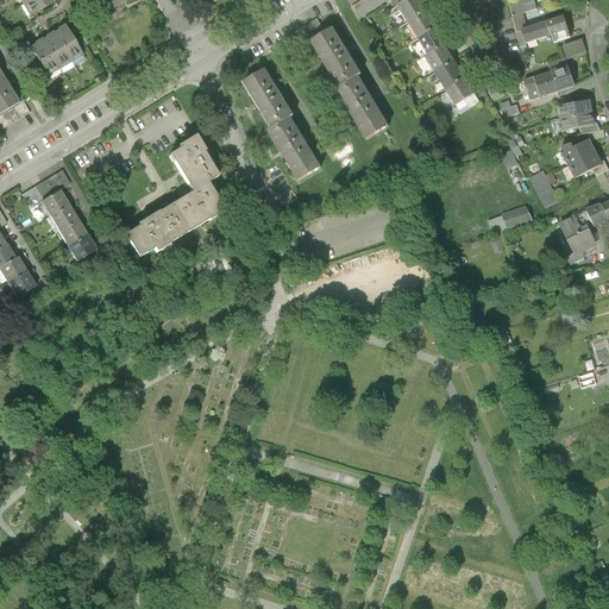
[(31,0),(23,5),(30,17),(58,0),(31,0)]
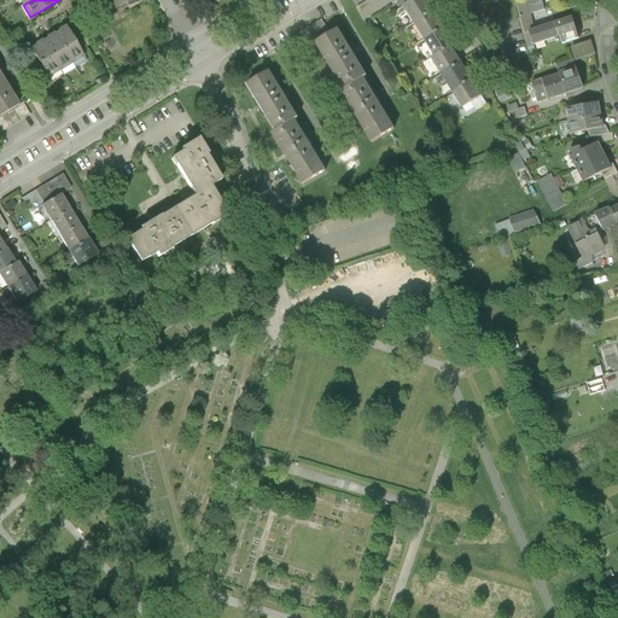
[(104,0),(111,12),(126,4),(130,0),(104,0)]
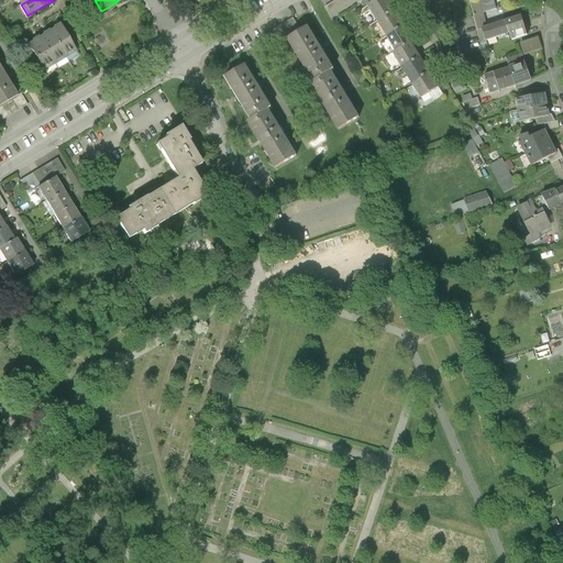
[(119,0),(114,3),(118,9),(130,2),(128,0),(119,0)]
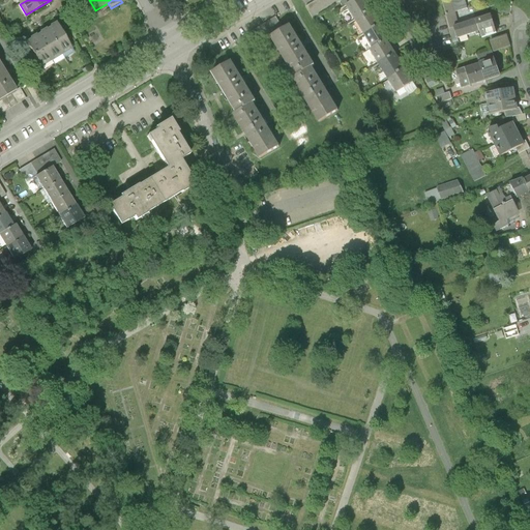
[(315,0),(305,6),(313,19),(341,1),(340,0),(315,0)]
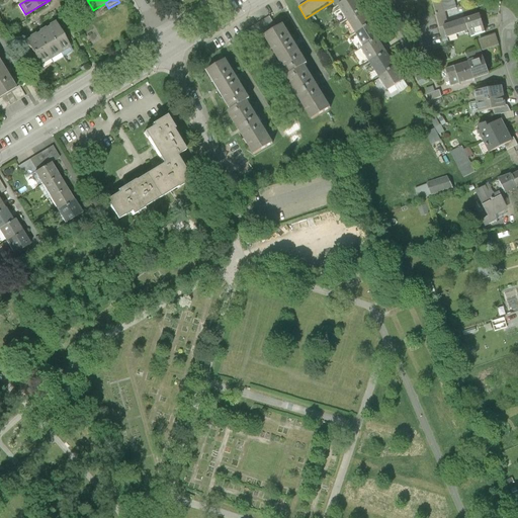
[(356,0),(345,0),(336,5),(345,20),(362,9),(356,0)]
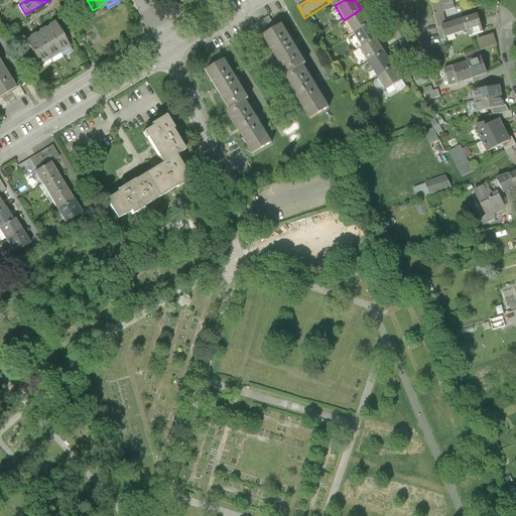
[(439,38),(444,37),(440,26),(446,24),(442,11),(455,8),(452,0),(434,0),(430,2),(439,38)]
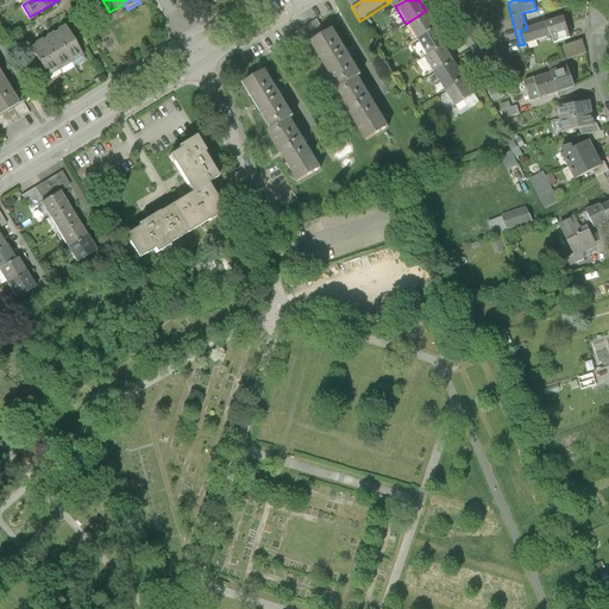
[(426,11),(406,24),(415,39),(437,27),(426,11)]
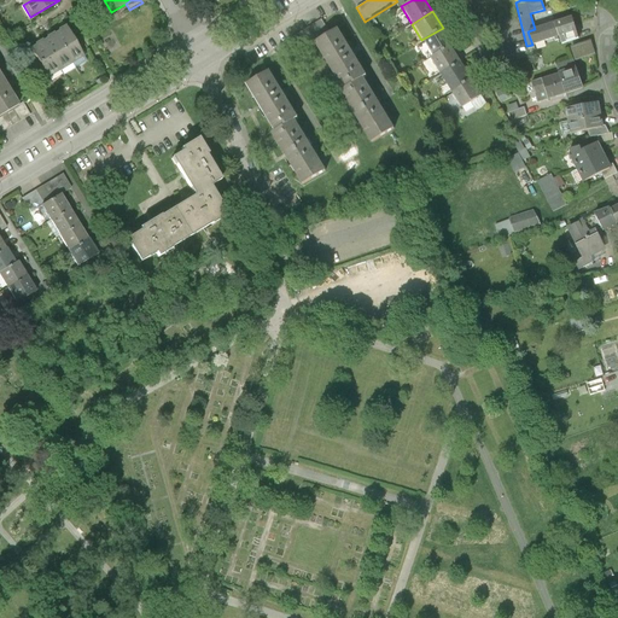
[(571,17),(553,23),(558,36),(560,45),(578,39),(571,17)]
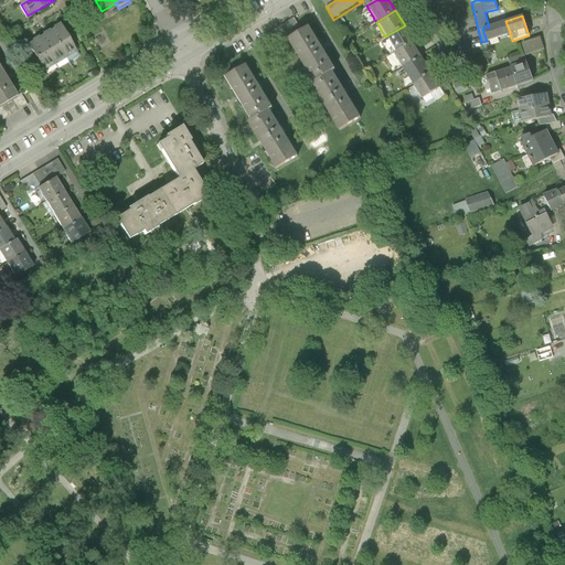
[(264,52),(286,39),(300,30),(294,19),(257,41),(264,52)]
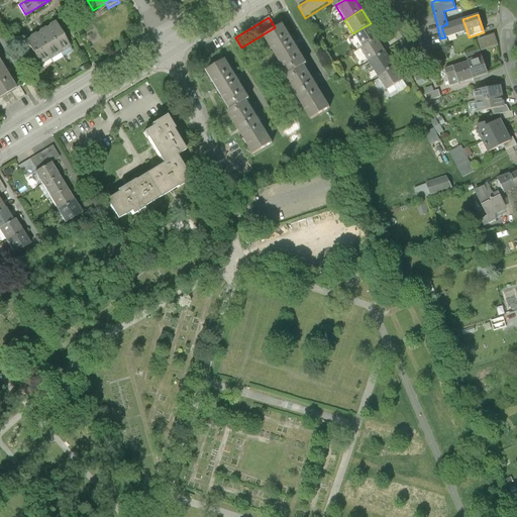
[(445,37),(467,30),(462,19),(447,24),(441,26),(445,37)]
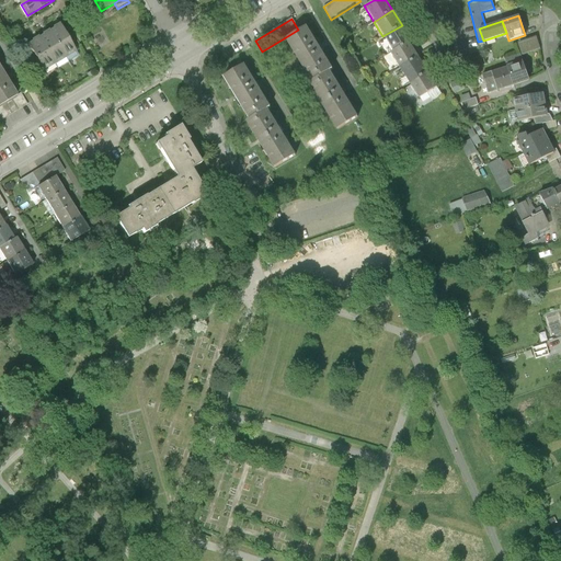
[(50,30),(67,57),(77,52),(60,23),(57,25),(50,30)]
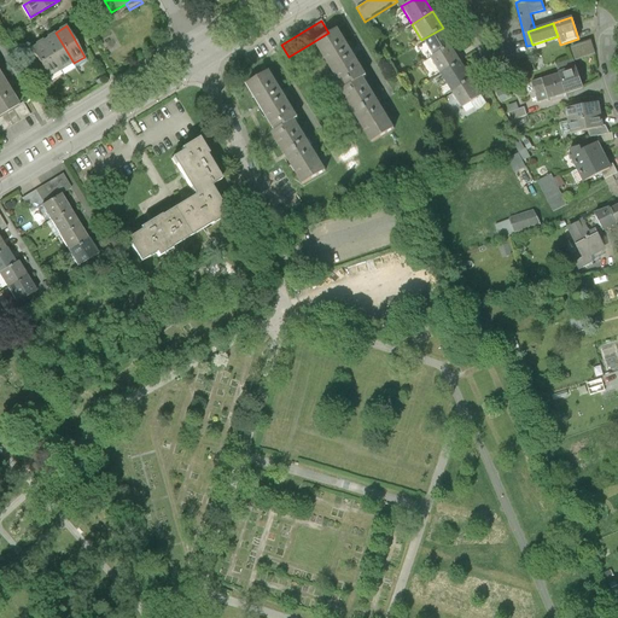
[(328,33),(313,42),(342,89),(362,77),(366,75),(351,52),(337,28),(328,33)]
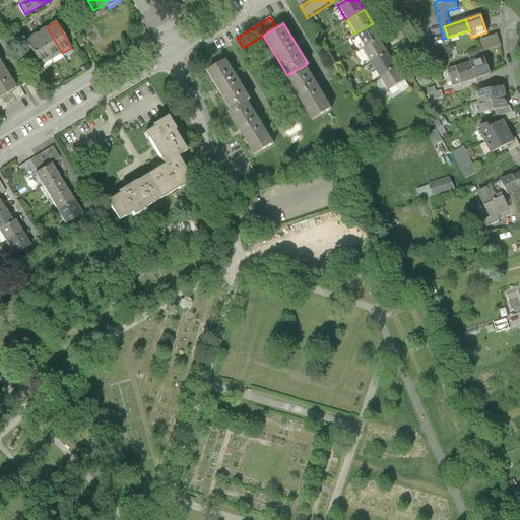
[(373,23),(354,34),(363,47),(378,38),(381,37),(373,23)]
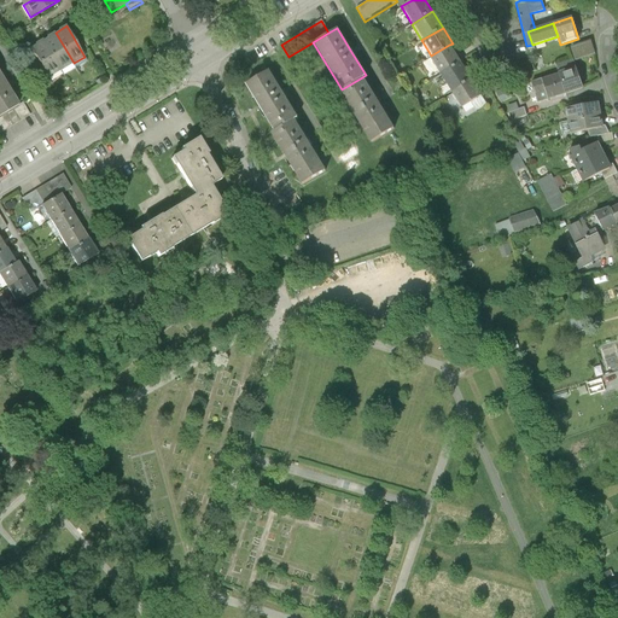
[(74,63),(56,33),(52,35),(44,40),(62,70),(74,63)]
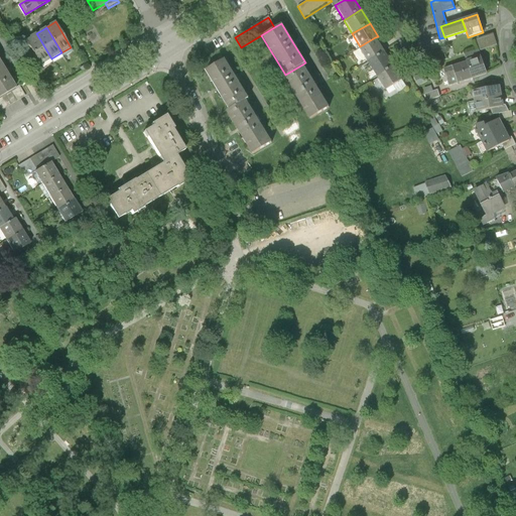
[(40,66),(51,58),(36,33),(33,35),(25,39),(40,66)]
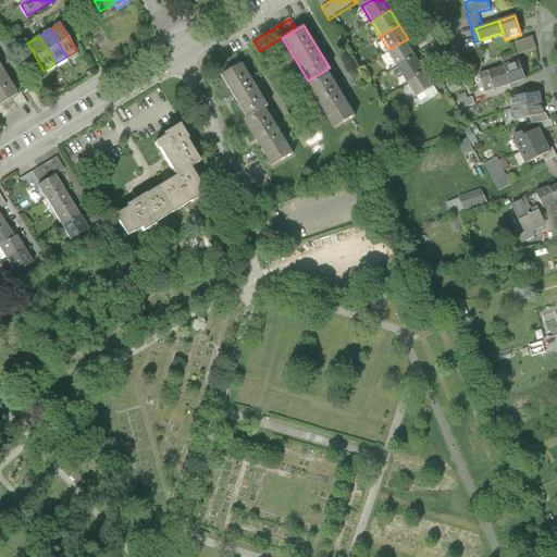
[(518,39),(519,51),(537,49),(536,37),(518,39)]
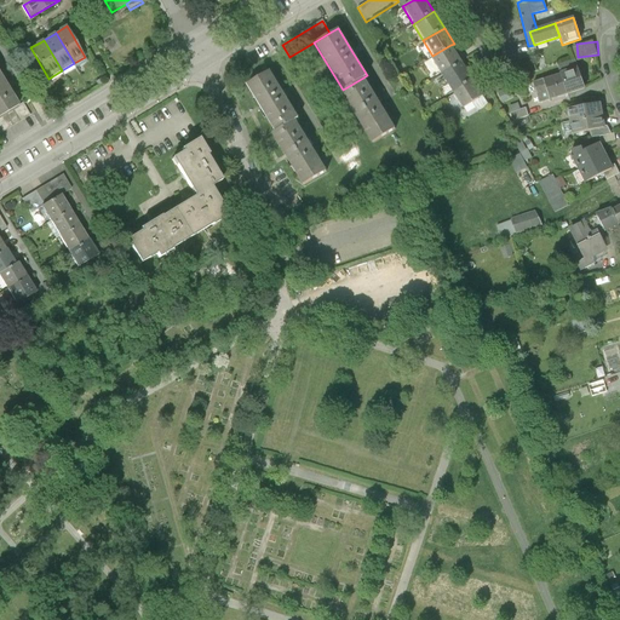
[(430,58),(440,75),(460,62),(451,45),(432,56),(430,58)]
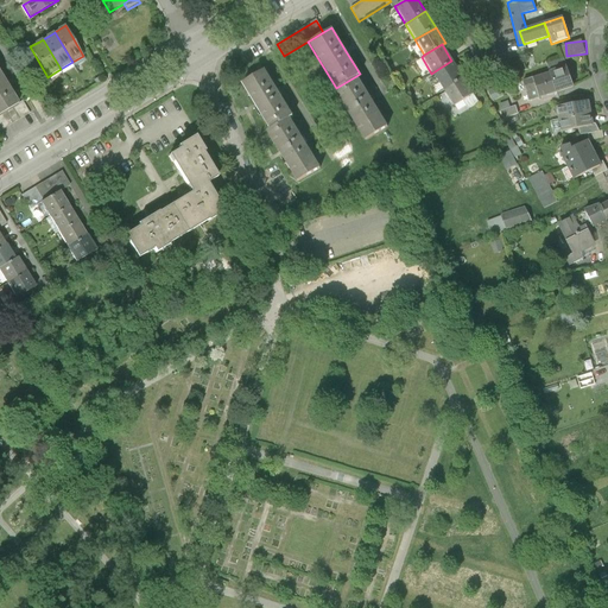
[(83,56),(73,62),(75,67),(86,61),(83,56)]
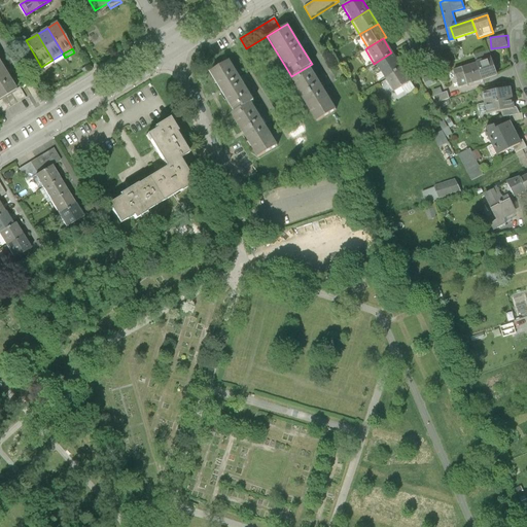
[(488,50),(473,55),(477,62),(483,80),(496,75),(488,50)]
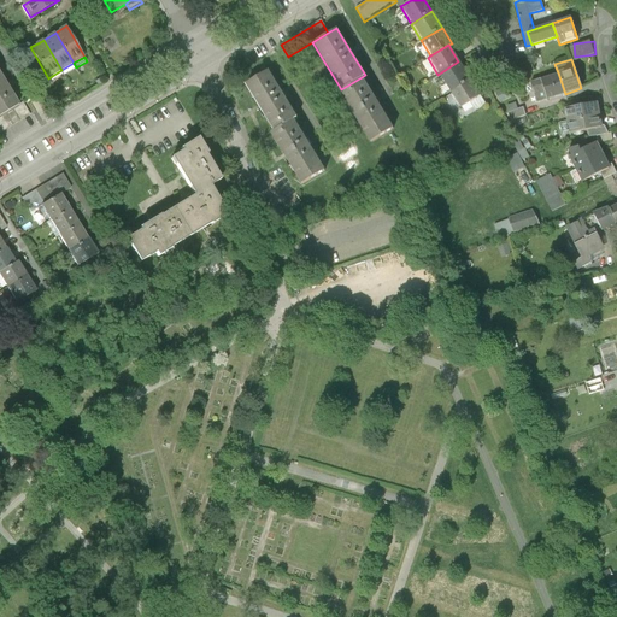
[(438,75),(450,92),(469,80),(458,62),(438,75)]
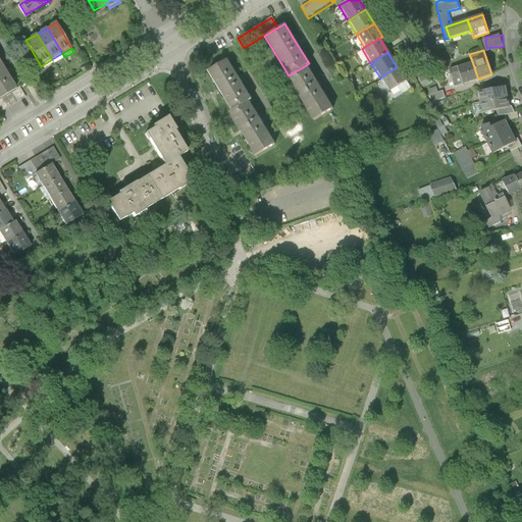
[(0,60),(0,98),(16,89),(7,72),(0,60)]
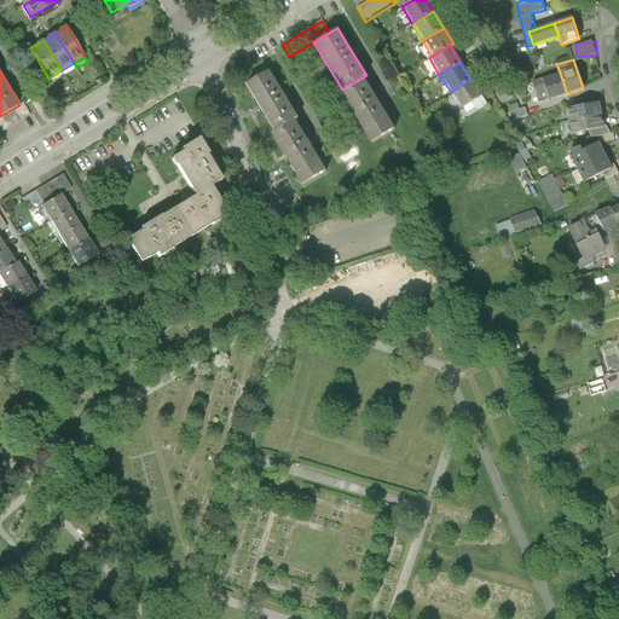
[(272,73),(248,87),(276,133),(298,120),(300,119),(285,94),(272,73)]
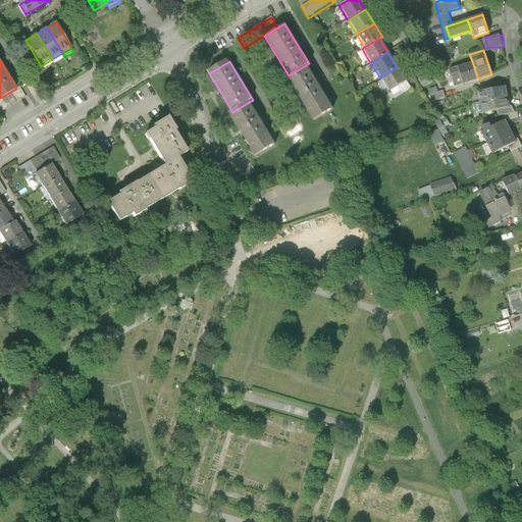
[(478,80),(472,61),(448,69),(454,88),(478,80)]
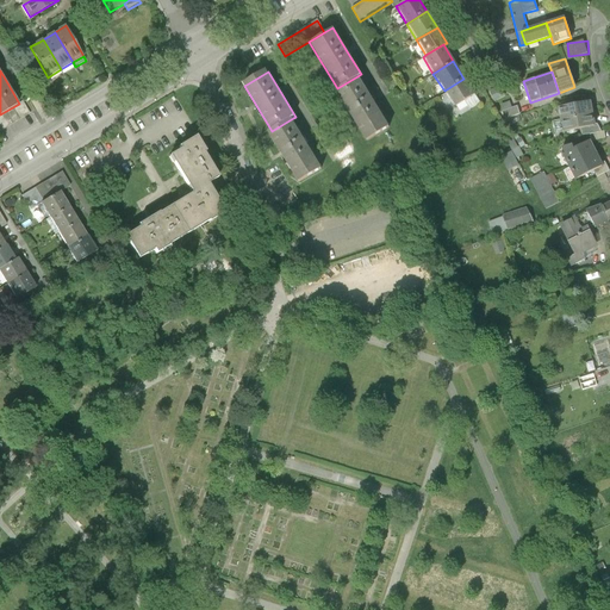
[(334,89),(365,141),(388,126),(372,100),(358,76),(337,88),(334,89)]
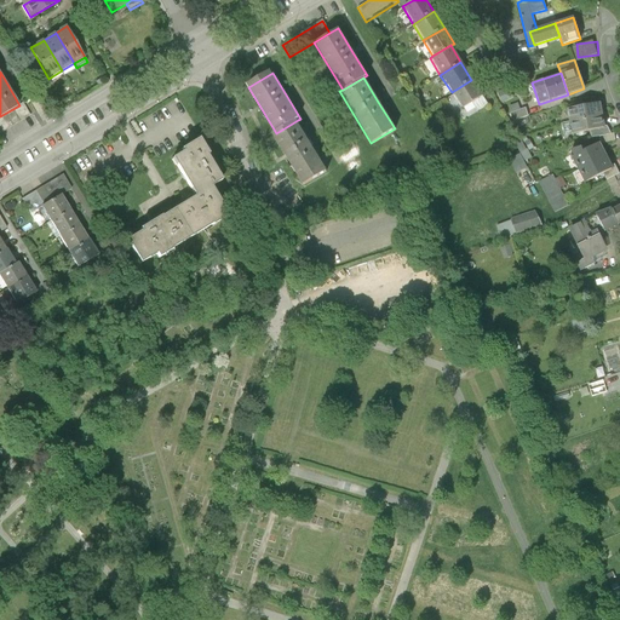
[(452,92),(461,109),(471,103),(482,97),(471,80),(452,92)]
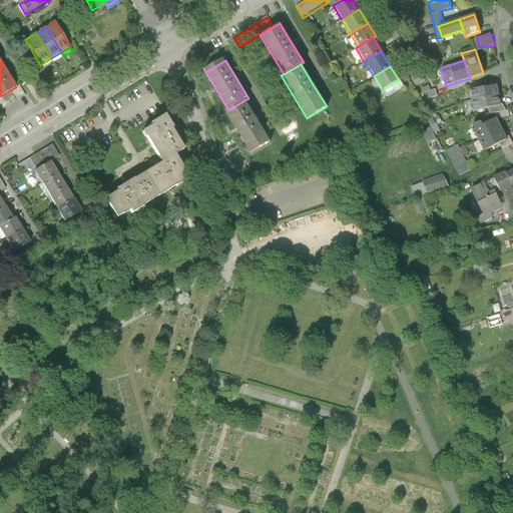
[(420,73),(411,77),(415,85),(424,81),(420,73)]
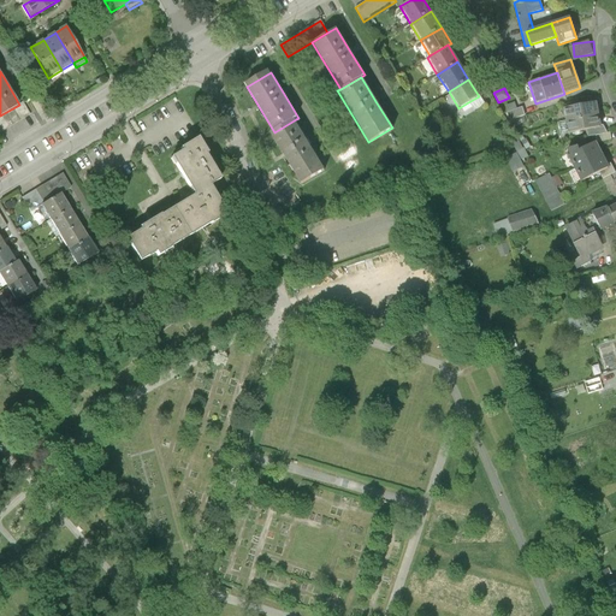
[(479,96),(468,102),(474,112),(485,105),(479,96)]
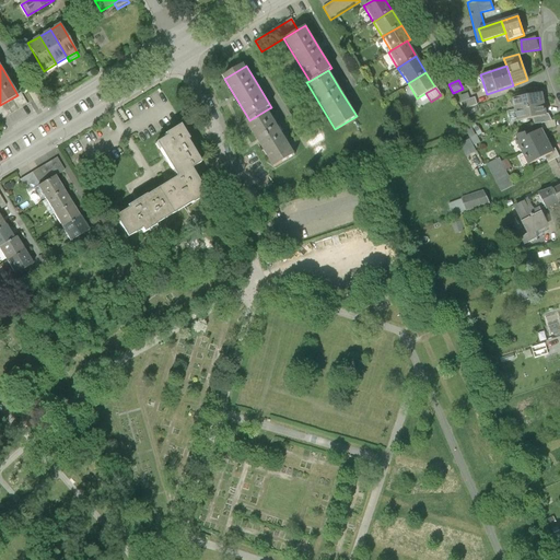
[(21,93),(18,95),(0,105),(0,120),(27,105),(21,93)]
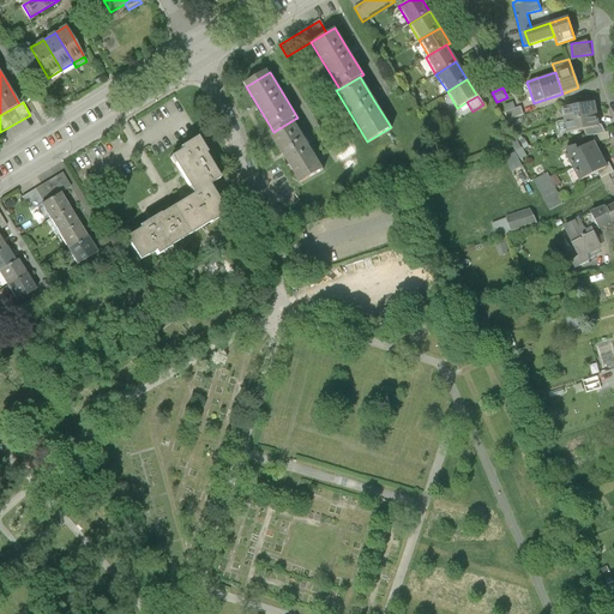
[(576,106),(561,108),(564,120),(596,114),(594,102),(590,103),(576,106)]
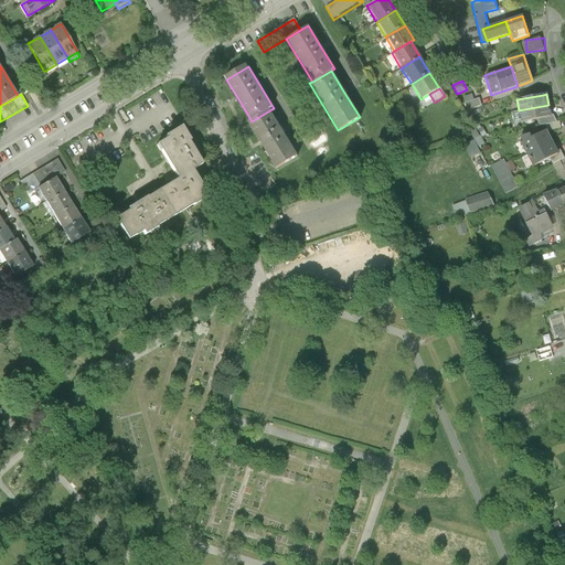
[(481,106),(479,98),(473,100),(466,103),(462,104),(465,112),(481,106)]
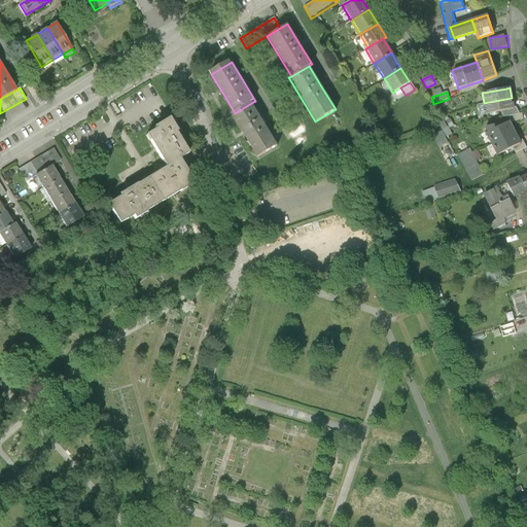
[(512,98),(484,103),(484,104),(486,113),(500,110),(514,108),(512,98)]
